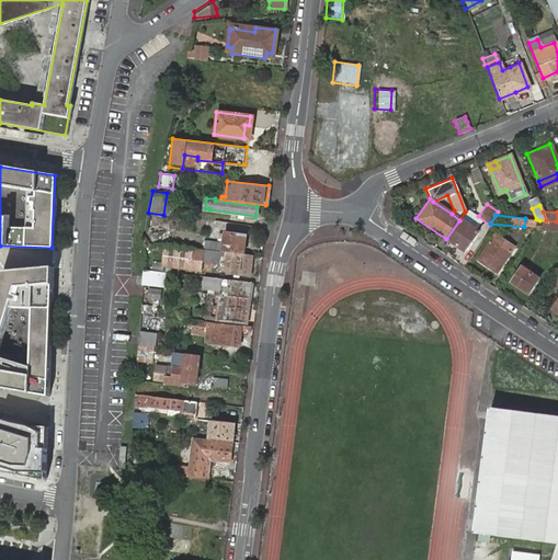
[(463,251),(476,232),(459,220),(446,239),(463,251)]
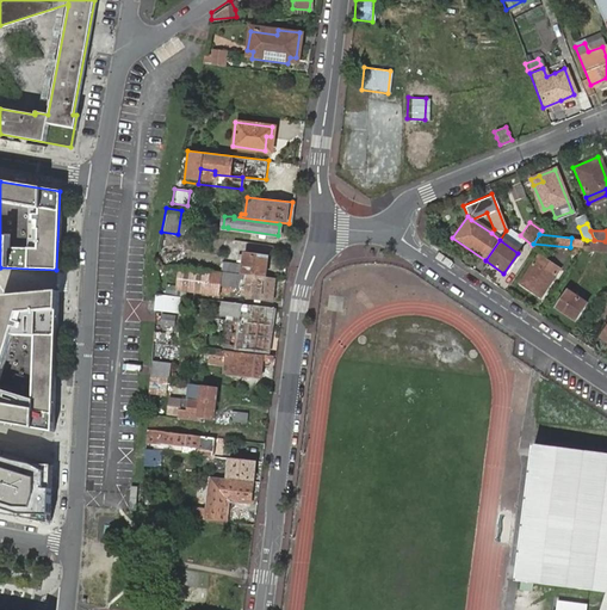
[(587,240),(581,247),(605,251),(605,241),(594,240),(587,240)]
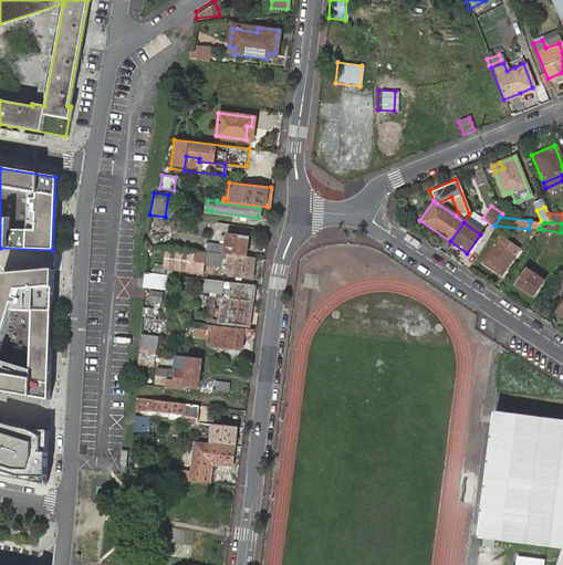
[(223,253),(243,255),(246,237),(226,234),(223,253)]
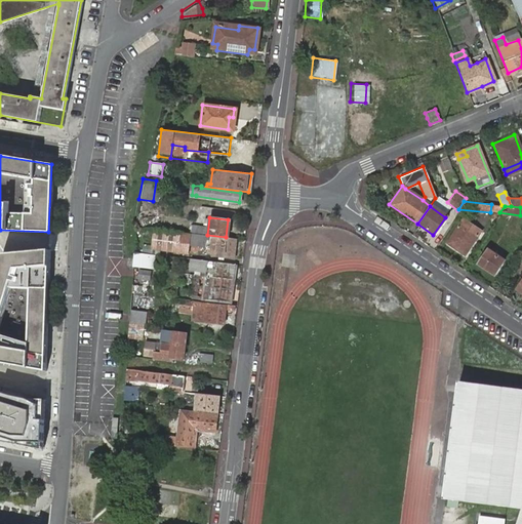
[(463,255),(478,233),(460,219),(445,243),(463,255)]
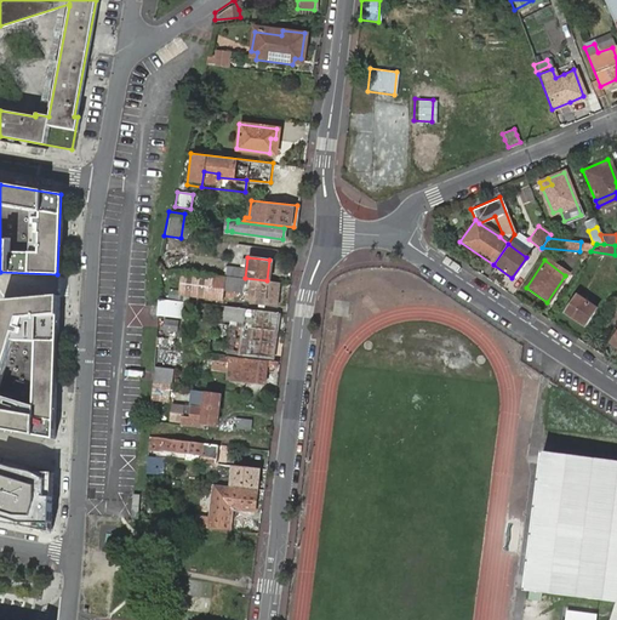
[(230,276),(243,277),(244,268),(232,266),(230,276)]
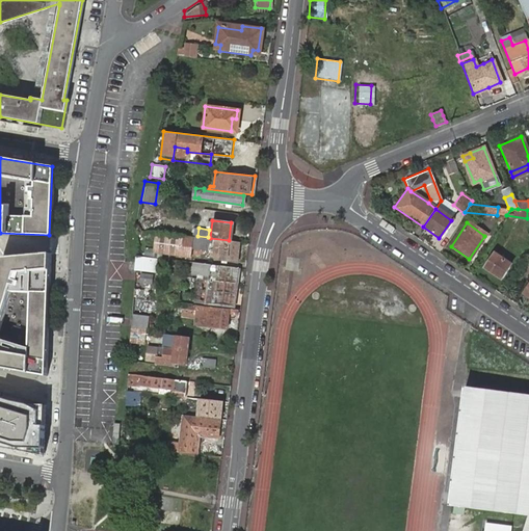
[(234,260),(237,241),(229,240),(210,238),(208,237),(197,236),(154,231),(152,251),(188,257),(189,251),(216,254),(215,258),(234,260)]
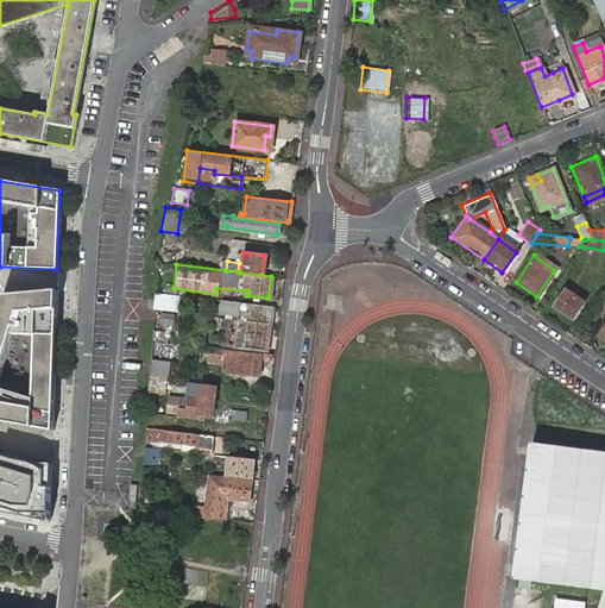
[(552,307),(572,320),(583,302),(563,289),(552,307)]
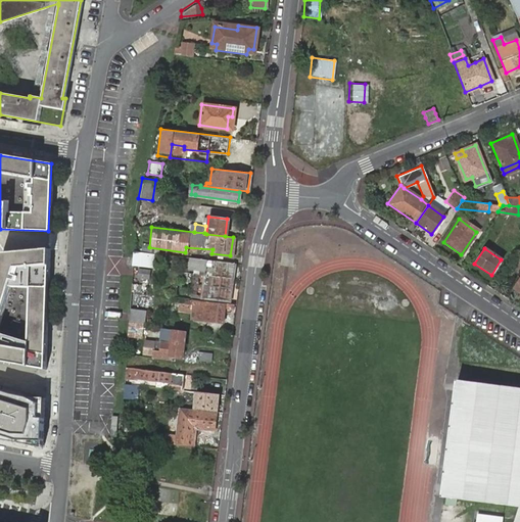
[(48,249),(1,253),(0,256),(0,361),(44,369),(48,249)]
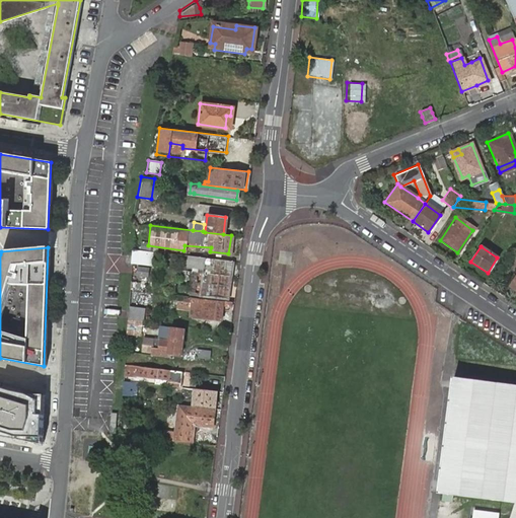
[(148,251),(131,249),(129,264),(146,266),(148,251)]
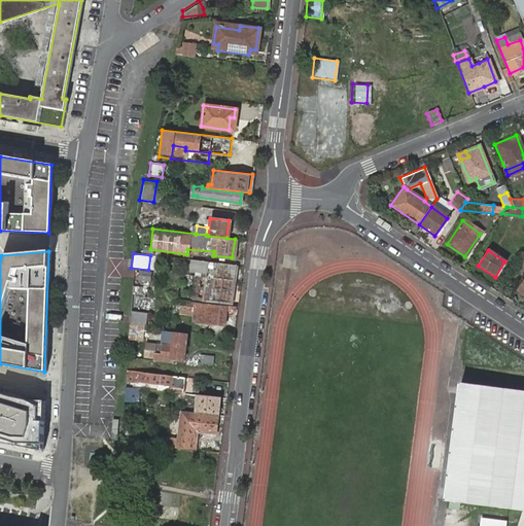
[(234,265),(189,259),(188,267),(193,268),(191,270),(199,271),(205,272),(205,277),(233,278),(234,265)]
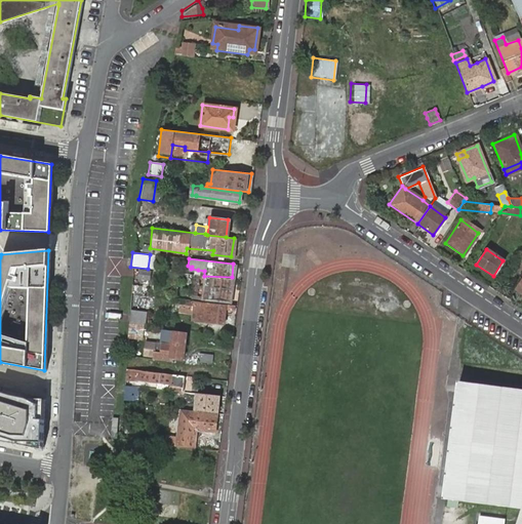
[(150,271),(137,269),(136,279),(149,280),(150,271)]
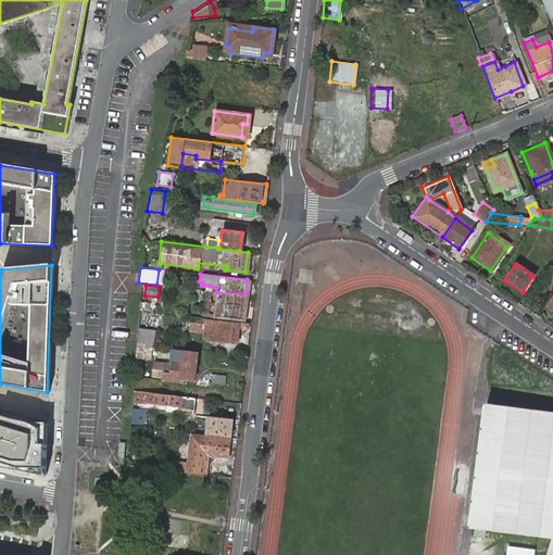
[(213,316),(216,292),(209,292),(203,291),(200,315),(213,316)]
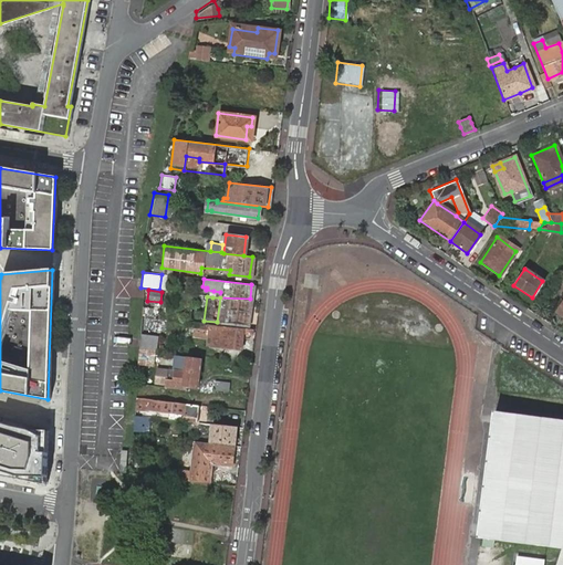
[(250,299),(220,297),(217,322),(247,325),(250,299)]
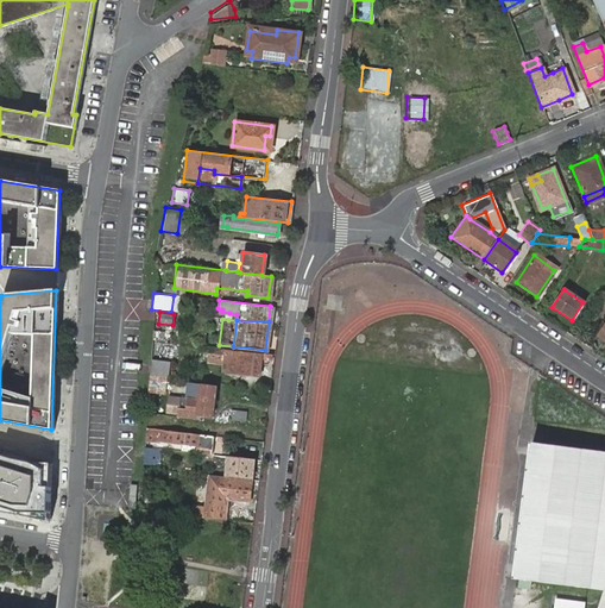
[(162,331),(149,330),(147,339),(162,340),(162,331)]
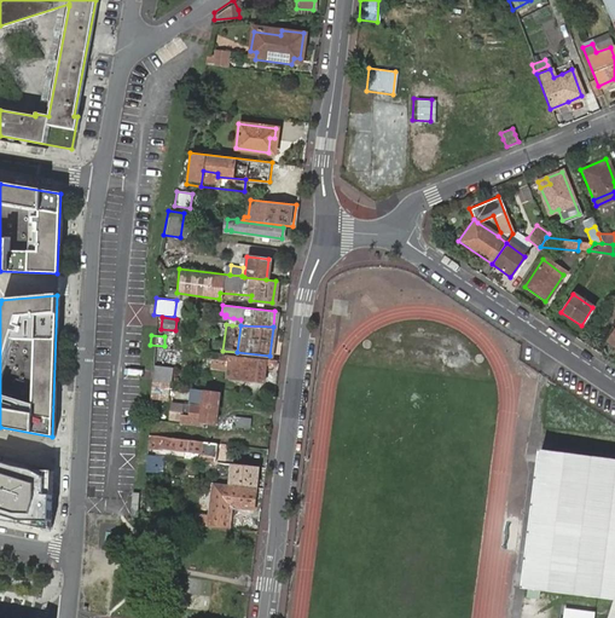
[(170,361),(172,352),(162,351),(161,361),(170,361)]
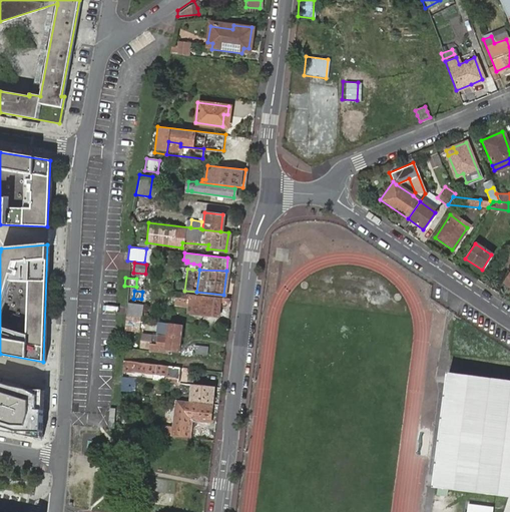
[(227,298),(215,297),(215,299),(180,296),(179,303),(179,305),(186,306),(186,302),(192,303),(190,314),(216,317),(218,303),(226,304),(227,298)]
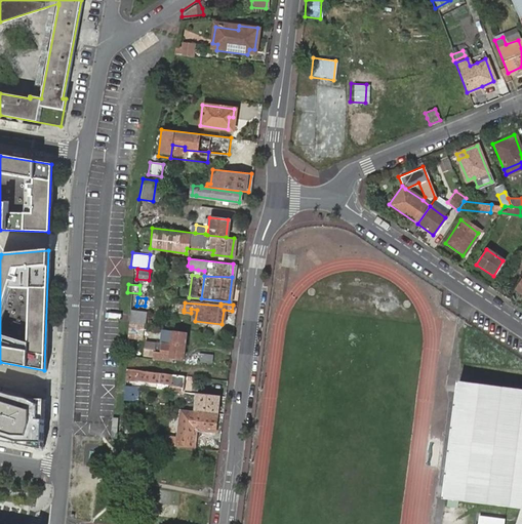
[(139,311),(126,310),(125,325),(137,326),(139,311)]
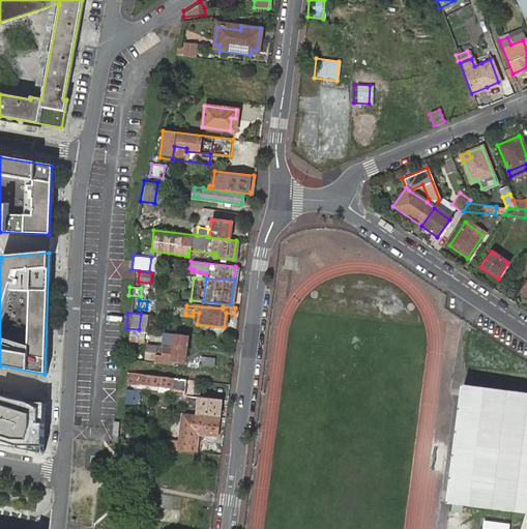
[(139,329),(126,328),(125,342),(142,343),(143,329),(139,329)]
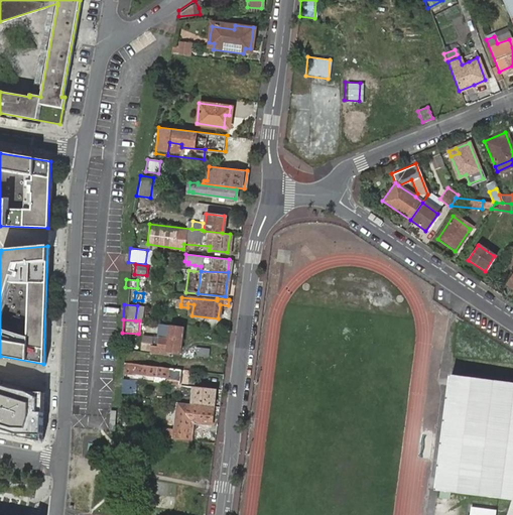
[(143,335),(141,350),(149,352),(149,353),(165,355),(165,352),(177,353),(180,330),(159,328),(158,337),(143,335)]
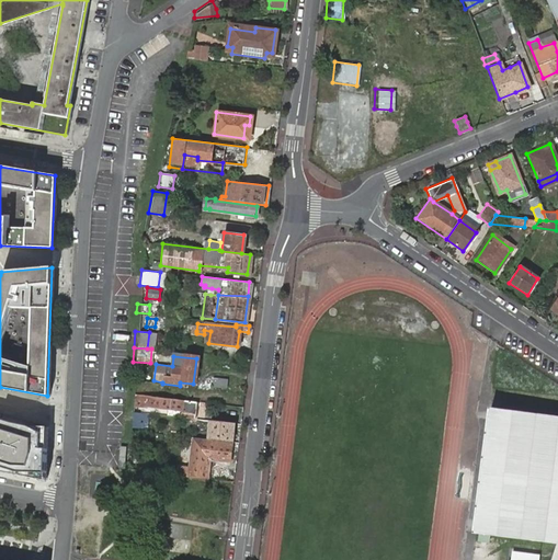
[(213,385),(226,386),(227,378),(214,376),(213,385)]
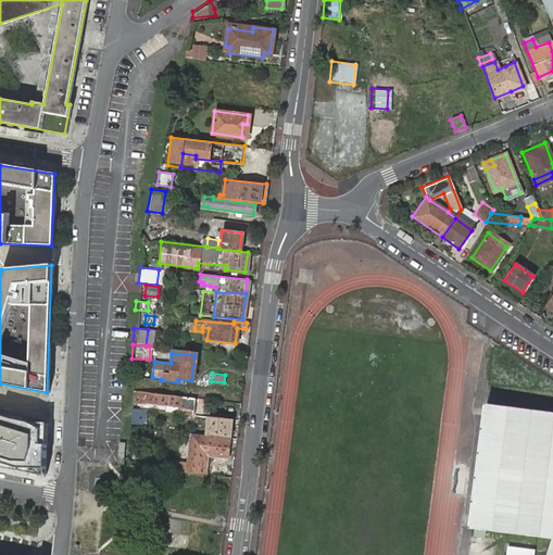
[(195,399),(128,393),(128,403),(136,403),(177,407),(177,414),(192,415),(193,406),(195,399)]
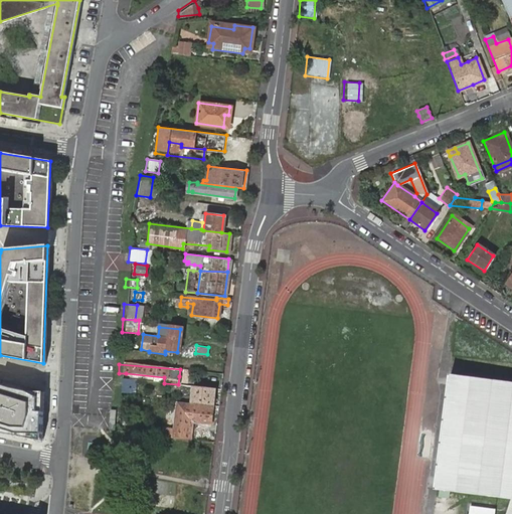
[(511,381),(447,374),(432,488),(483,495),(507,498),(511,499),(511,381)]
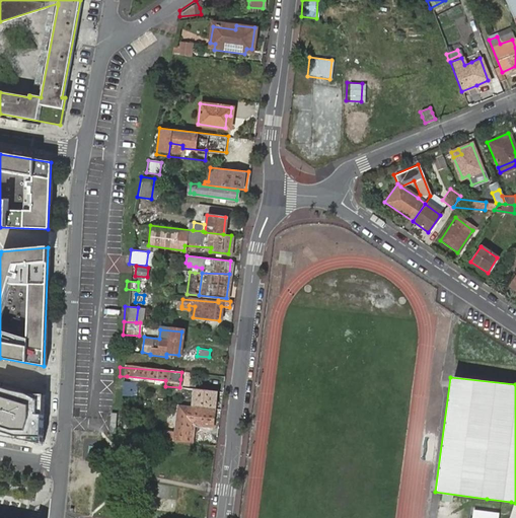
[(43,394),(0,381),(0,436),(41,444),(43,394)]
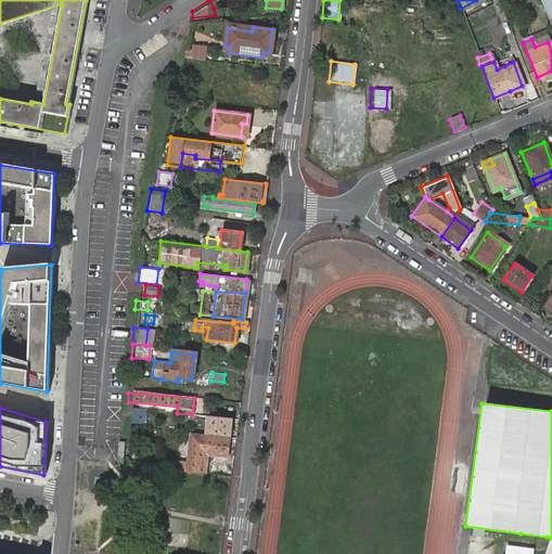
[(145,410),(127,408),(126,422),(144,423),(145,410)]
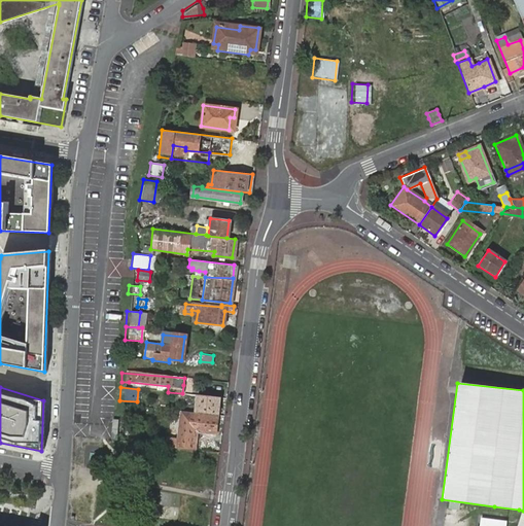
[(217,397),(195,394),(194,412),(216,415),(217,397)]
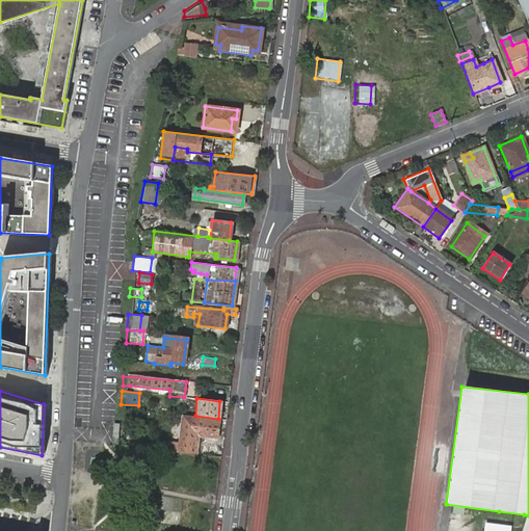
[(178,451),(194,453),(195,443),(196,435),(212,437),(216,437),(218,421),(182,417),(178,451)]
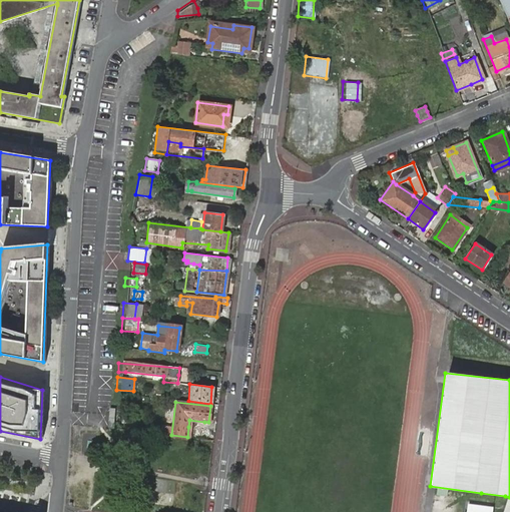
[(109,428),(111,407),(99,406),(97,427),(109,428)]
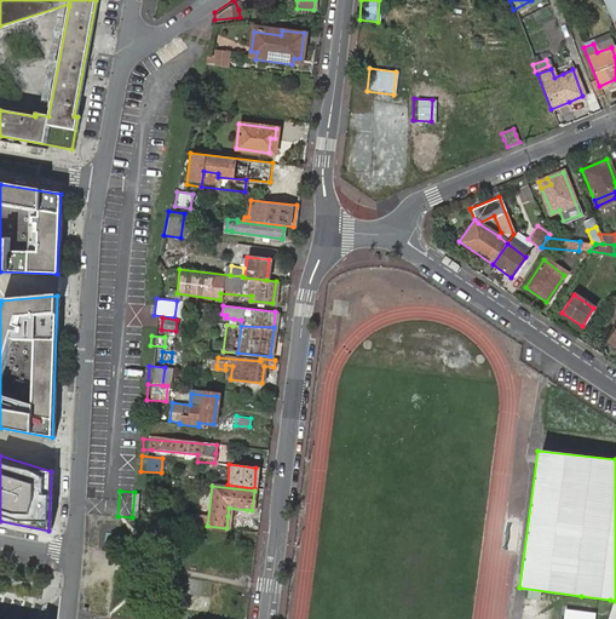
[(247,519),(247,510),(229,508),(228,516),(247,519)]
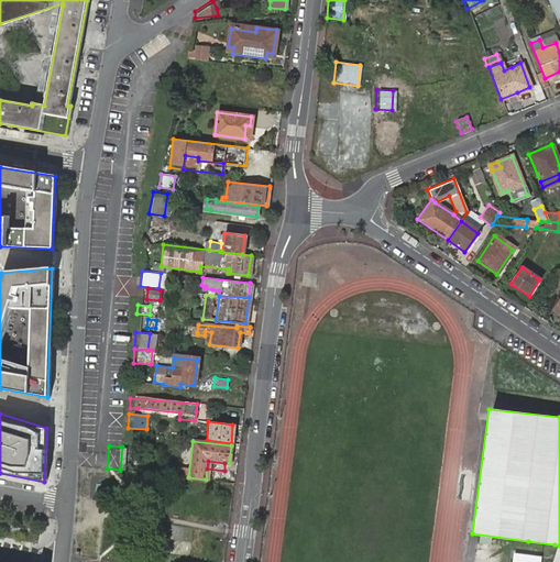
[(558,561),(559,558),(559,546),(555,544),(548,561),(558,561)]
